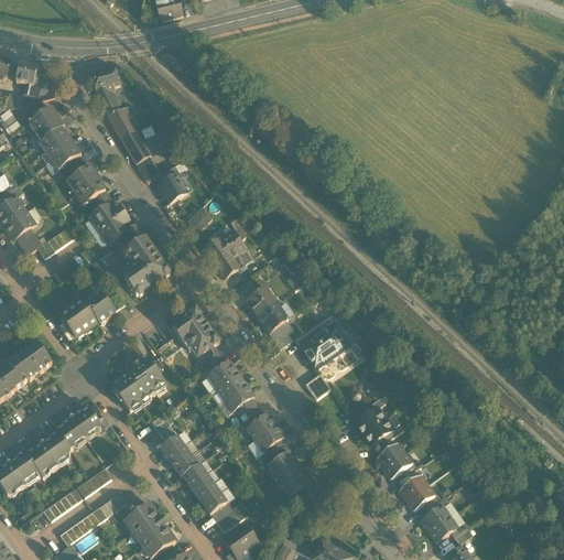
[(155,0),(161,20),(184,14),(180,0),(155,0)]
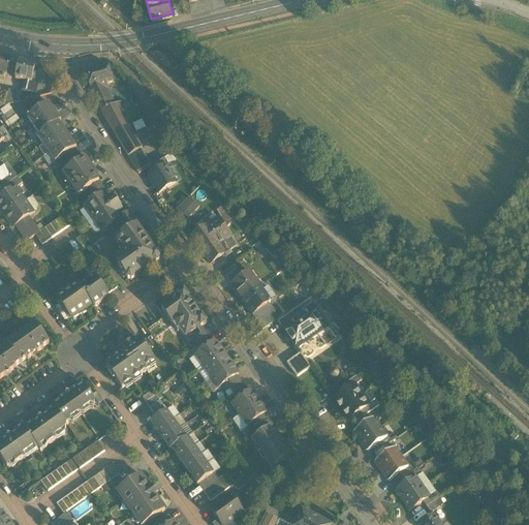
[(169,62),(175,66),(178,62),(157,45),(153,52),(168,64),(169,62)]
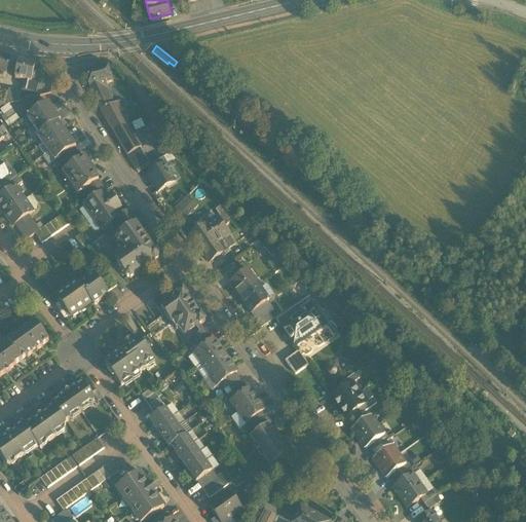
[(0,51),(0,68),(5,70),(6,70),(11,56),(0,51)]
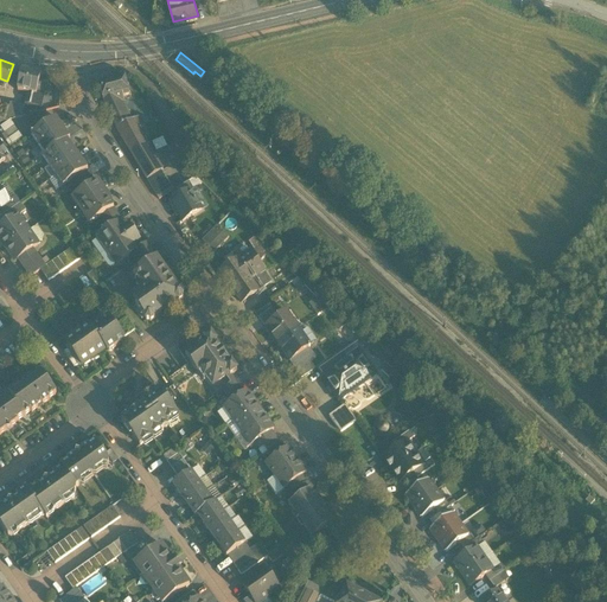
[(18,87),(27,89),(36,91),(38,84),(39,79),(40,71),(21,68),(18,87)]
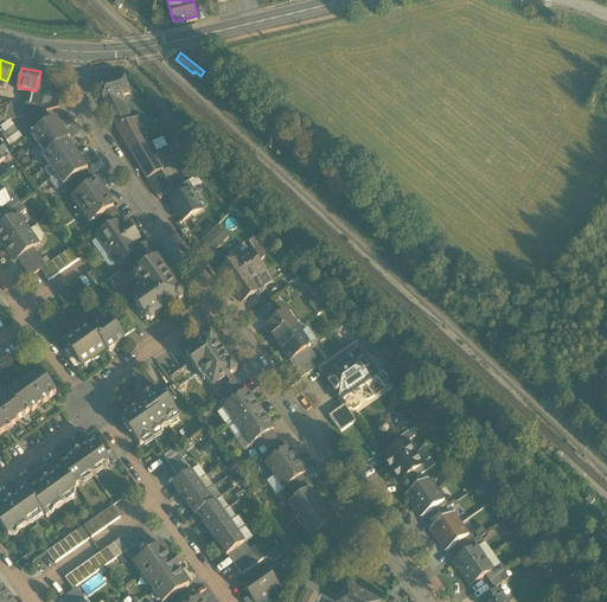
[(103,97),(116,125),(132,116),(129,110),(128,110),(121,97),(125,96),(123,93),(129,90),(125,71),(97,78),(103,97)]
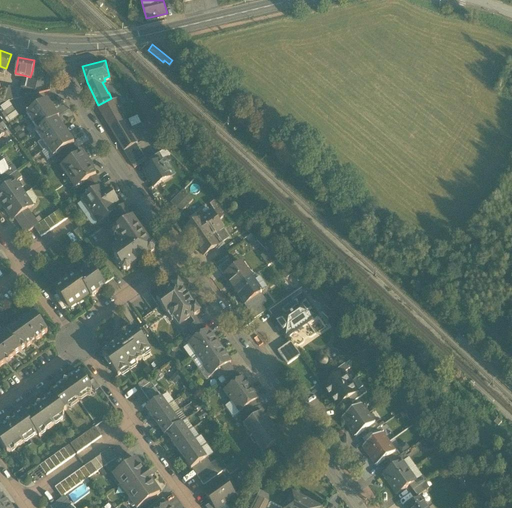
[(34,72),(32,71),(30,77),(23,75),(21,84),(31,86),(35,87),(37,75),(34,74),(34,72)]
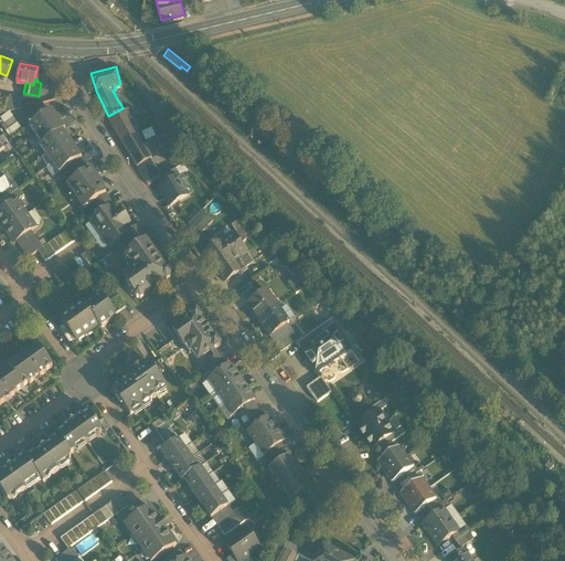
[(10,92),(9,96),(6,109),(21,105),(23,95),(22,95),(13,93),(10,92)]
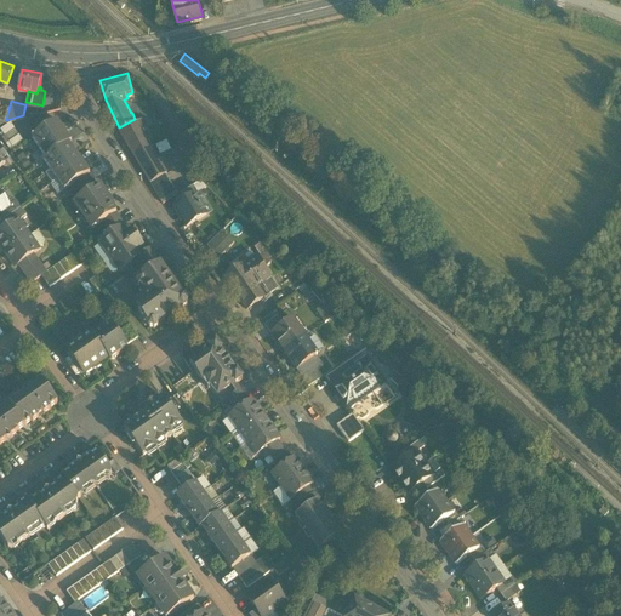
[(38,104),(26,102),(24,104),(26,104),(34,107),(33,113),(36,112),(38,104)]
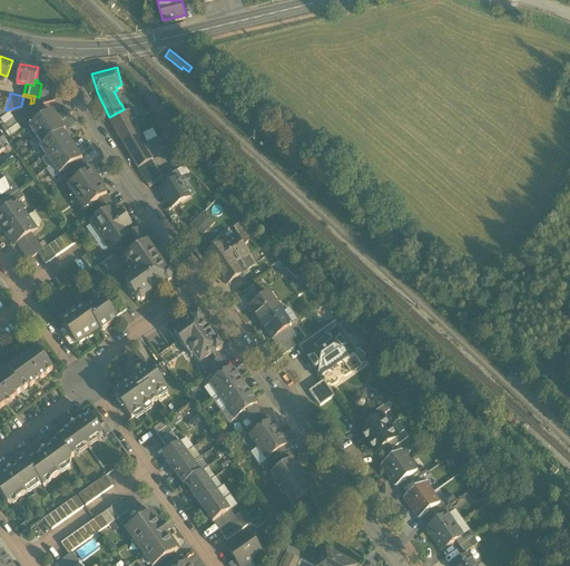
[(23,96),(21,106),(28,105),(30,104),(31,98),(23,96)]
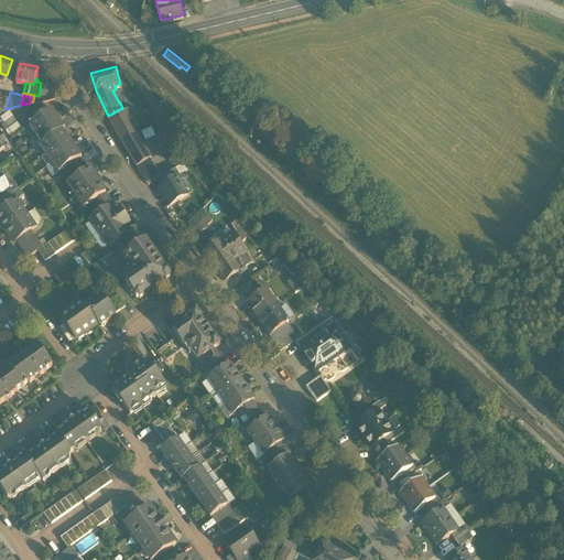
[(28,104),(32,111),(39,107),(34,101),(33,101),(30,103),(28,104)]
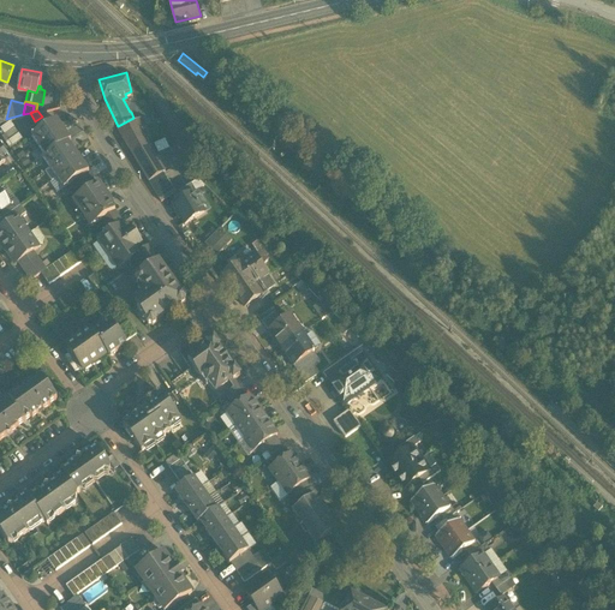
[(31,132),(39,143),(64,125),(57,115),(46,123),(35,131),(31,132)]
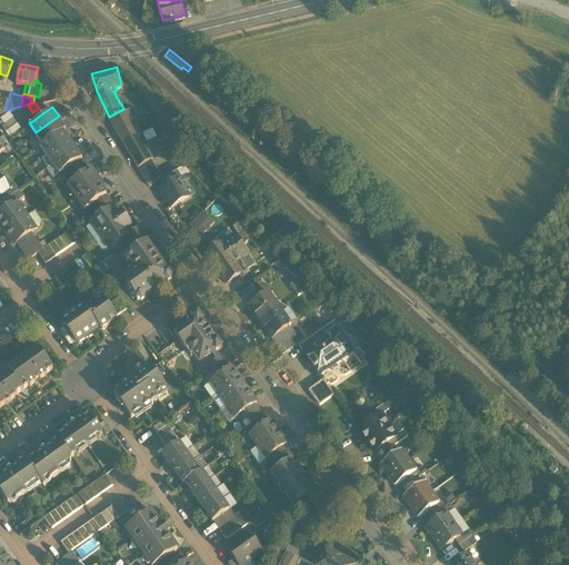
[(129,107),(123,109),(109,117),(138,165),(151,156),(152,156),(139,132),(130,117),(133,115),(129,107)]
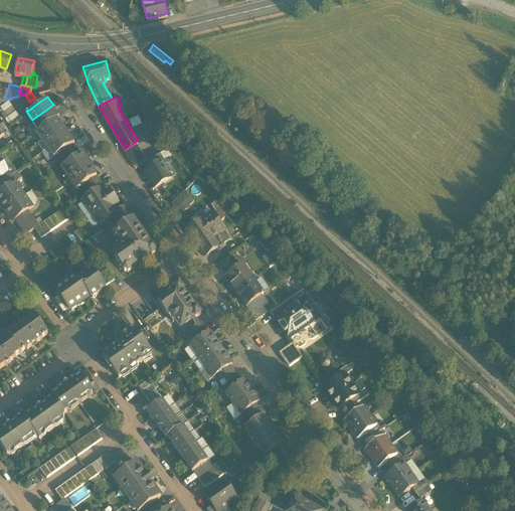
[(38,103),(35,98),(29,102),(25,105),(29,110),(38,103)]
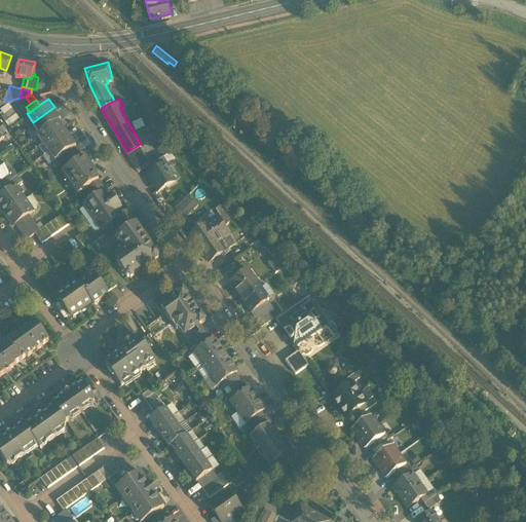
[(33,122),(38,131),(39,131),(58,117),(58,118),(61,116),(54,107),(33,122)]
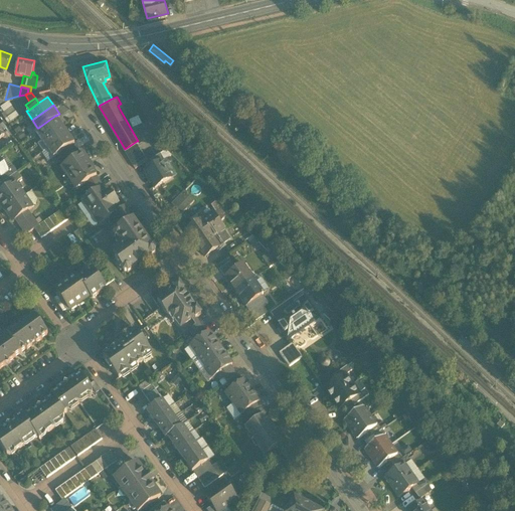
[(138,113),(129,116),(131,124),(141,121),(138,113)]
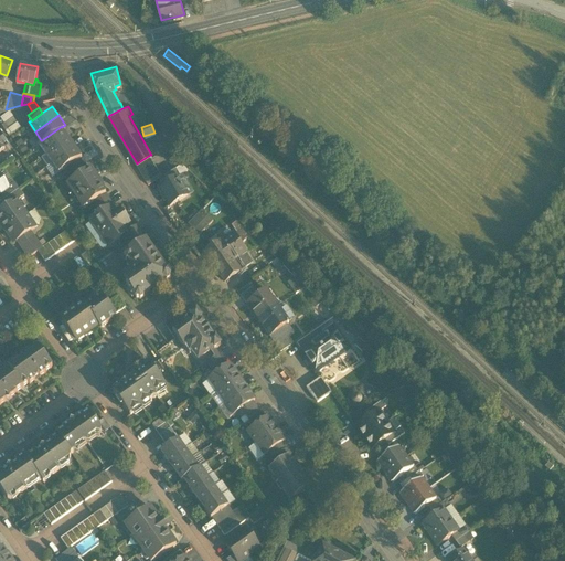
[(39,141),(45,151),(68,135),(62,127),(62,126),(42,140),(41,140),(39,141)]
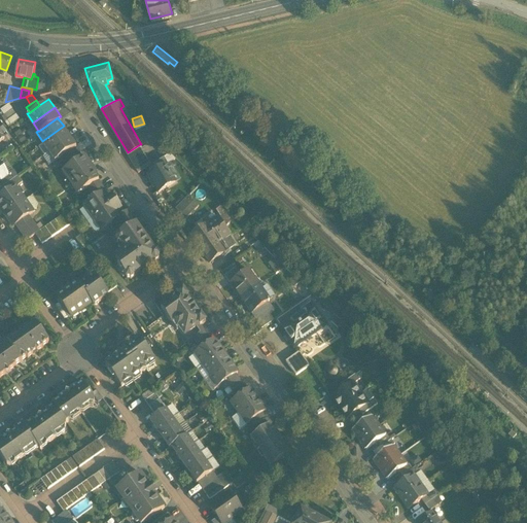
[(42,141),(48,149),(70,134),(64,126),(42,141)]
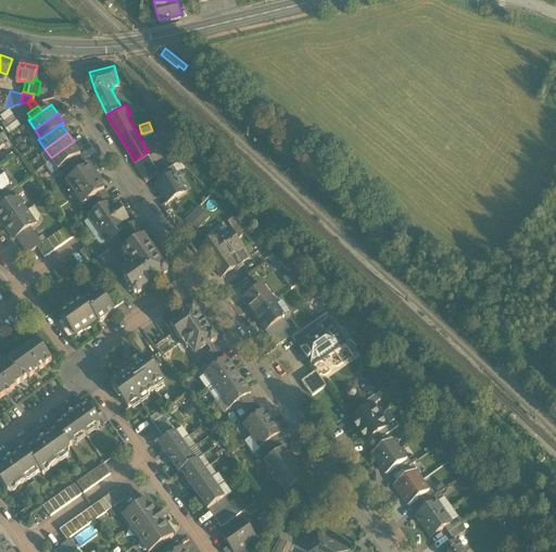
[(80,151),(74,141),(51,158),(58,167),(67,160),(78,152),(80,151)]
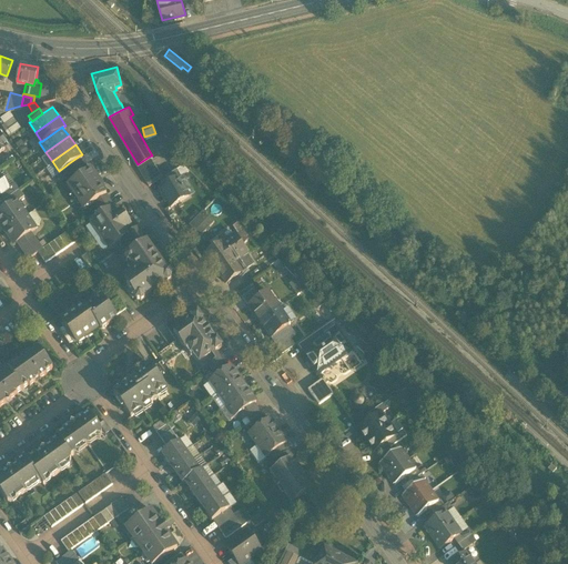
[(73,169),(83,161),(80,155),(69,163),(73,169)]
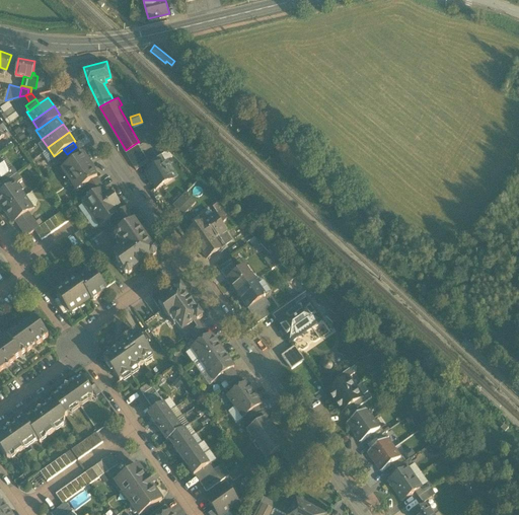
[(130,157),(136,167),(146,161),(148,159),(138,142),(126,150),(130,157)]
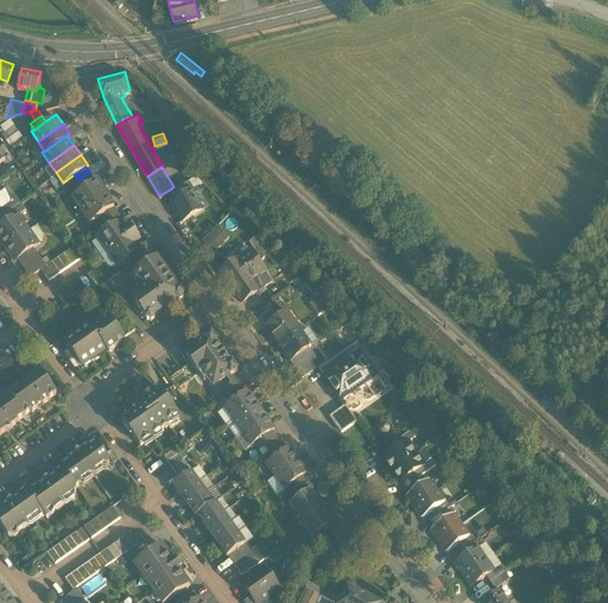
[(94,179),(89,172),(78,181),(82,188),(94,179)]
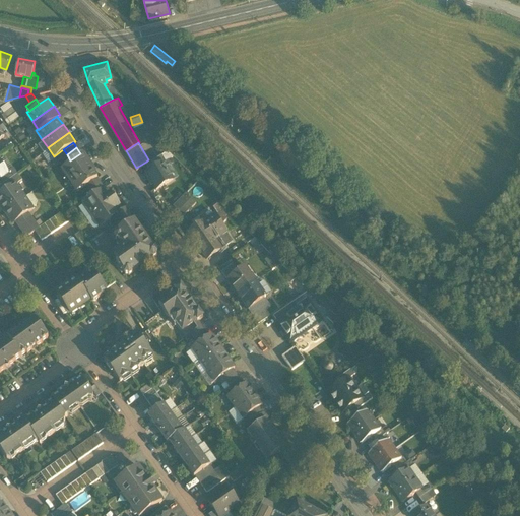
[(73,183),(77,189),(86,182),(96,175),(98,175),(92,169),(94,168),(83,151),(80,153),(70,160),(61,167),(67,175),(69,174),(71,177),(70,178),(70,179),(72,178),(74,181),(73,183)]
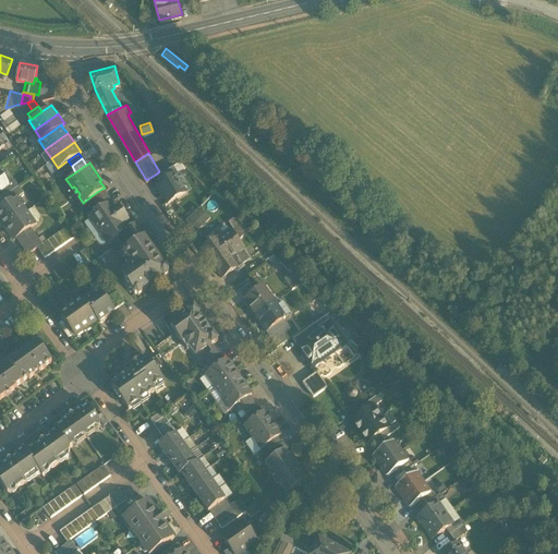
[(157,173),(160,180),(174,171),(174,172),(178,170),(173,164),(159,171),(157,173)]
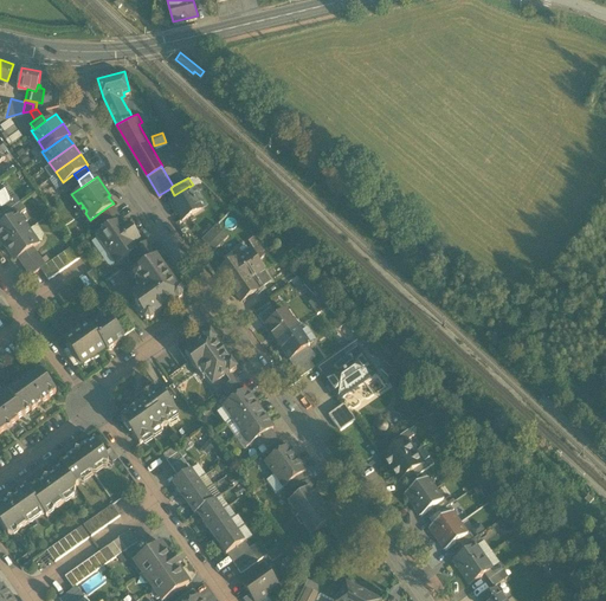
[(195,182),(193,185),(189,187),(200,205),(207,201),(195,182)]
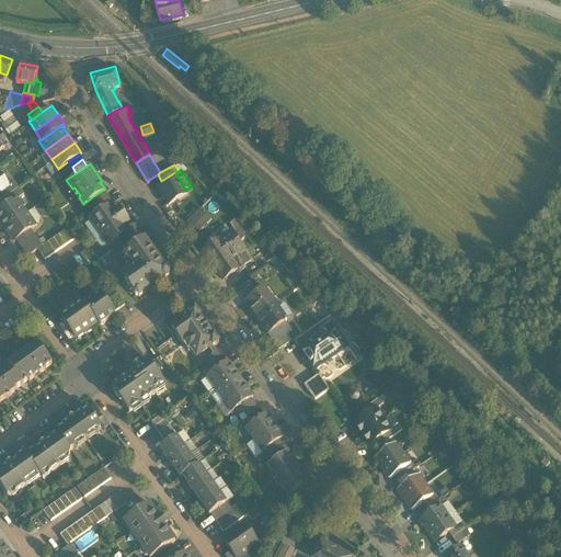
[(185,190),(175,173),(175,172),(161,181),(158,183),(169,201),(186,191),(185,190)]
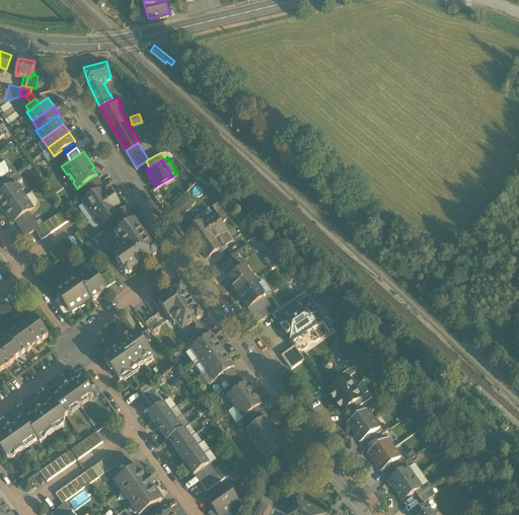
[(0,182),(6,178),(14,173),(10,167),(7,169),(7,170),(0,174),(0,182)]
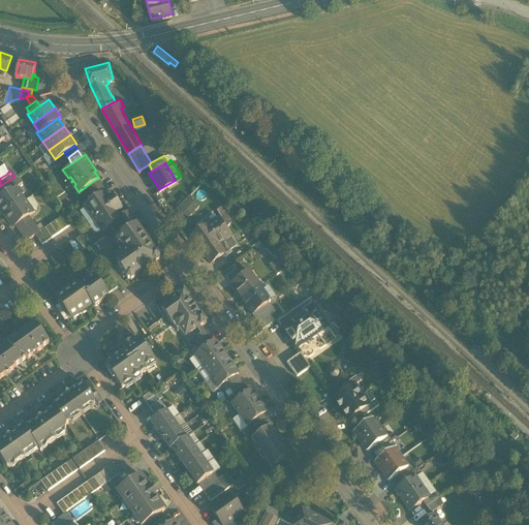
[(18,174),(14,177),(6,182),(10,188),(16,185),(23,181),(18,174)]
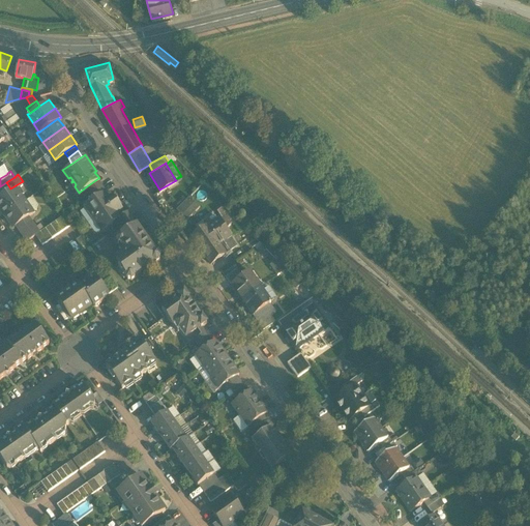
[(88,185),(92,192),(102,184),(98,178),(88,185)]
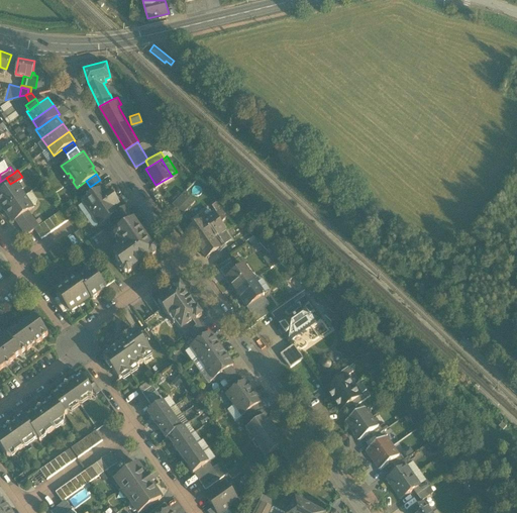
[(103,185),(100,180),(90,187),(93,192),(100,187),(101,187),(103,185)]
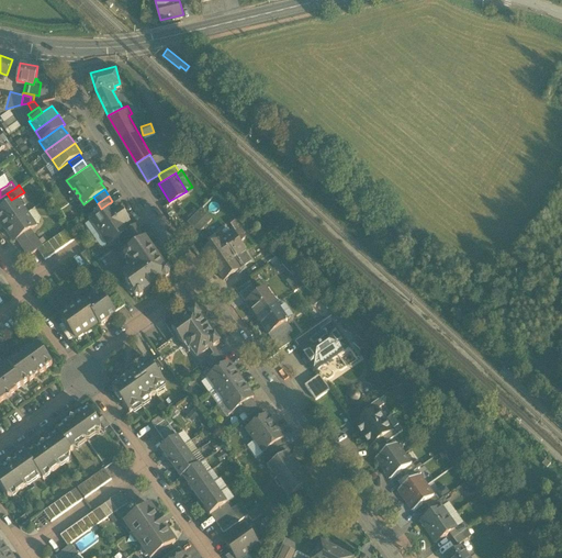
[(0,208),(0,219),(4,226),(26,211),(17,197),(11,200),(0,208)]
